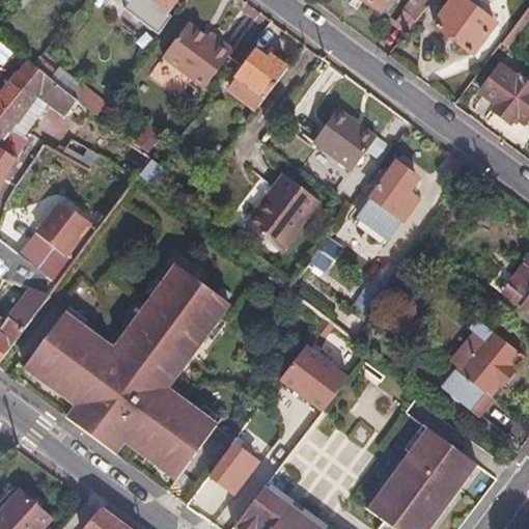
[(120,0),(126,3),(121,8),(157,35),(170,17),(166,14),(148,0),(120,0)]
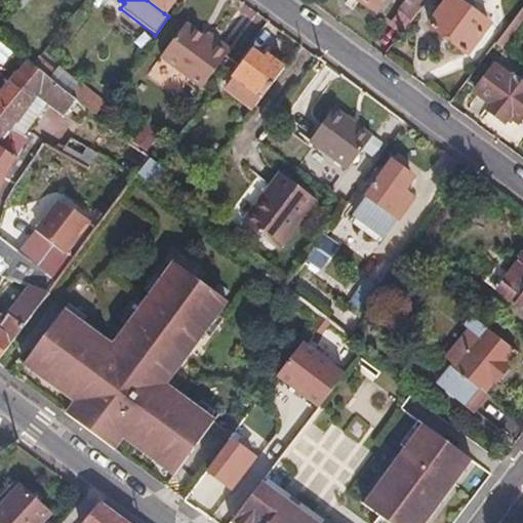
[(147,0),(164,13),(174,0),(147,0)]
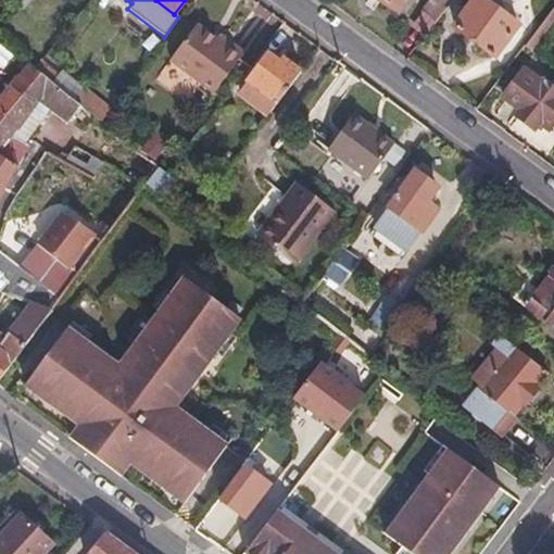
[(382,0),(398,11),(405,0),(382,0)]
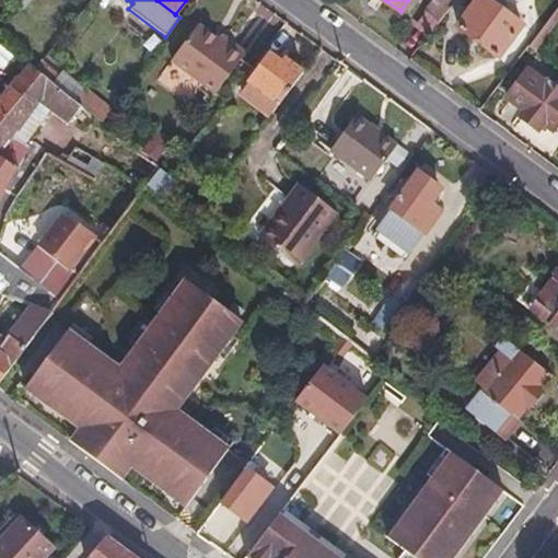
[(427,11),(439,21),(456,0),(432,0),(425,10),(427,11)]
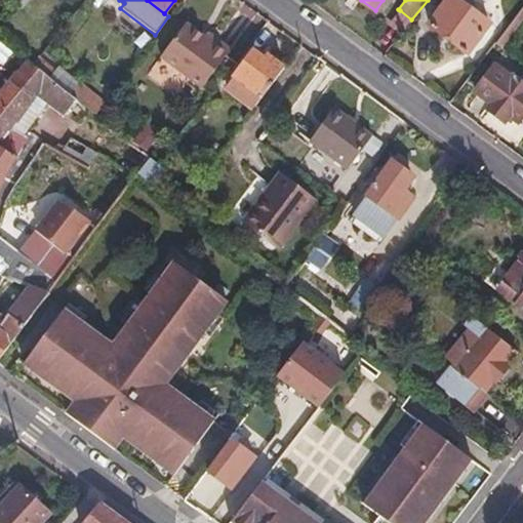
[(458,0),(447,0),(430,24),(468,52),(489,23),(458,0)]
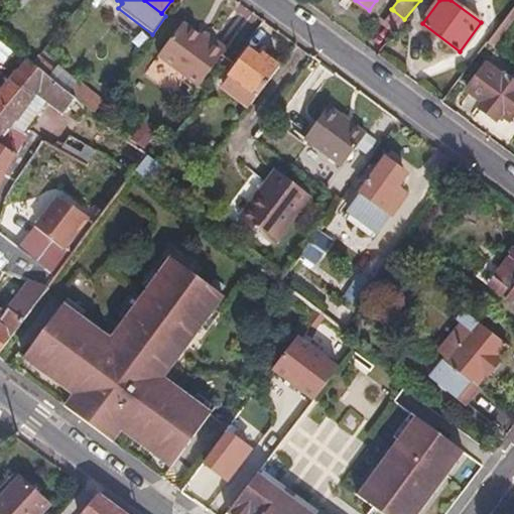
[(382,24),(393,33),(404,19),(393,10),(382,24)]
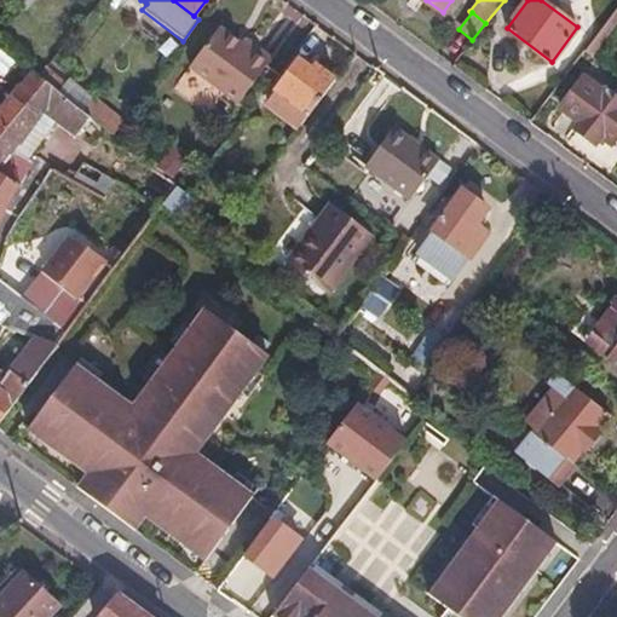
[(616,18),(611,15),(584,50),(590,55),(616,19),(616,18)]
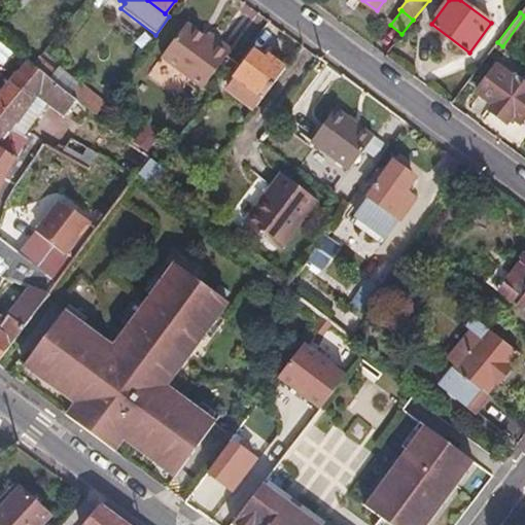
[(228,55),(213,43),(186,23),(161,57),(202,88),(228,55)]
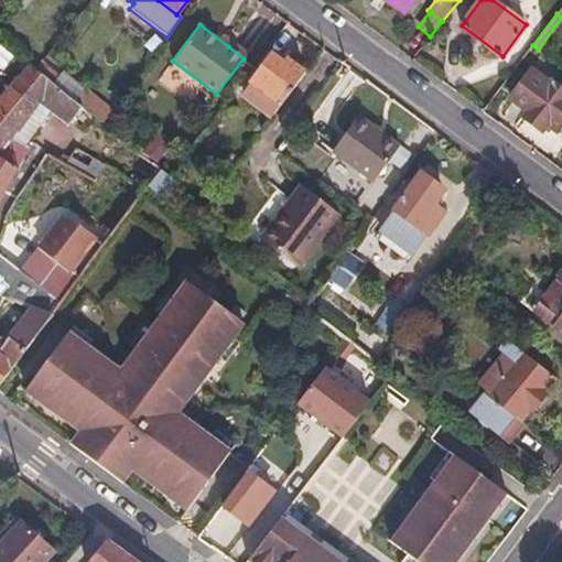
[(233,41),(228,46),(244,58),(248,53),(233,41)]
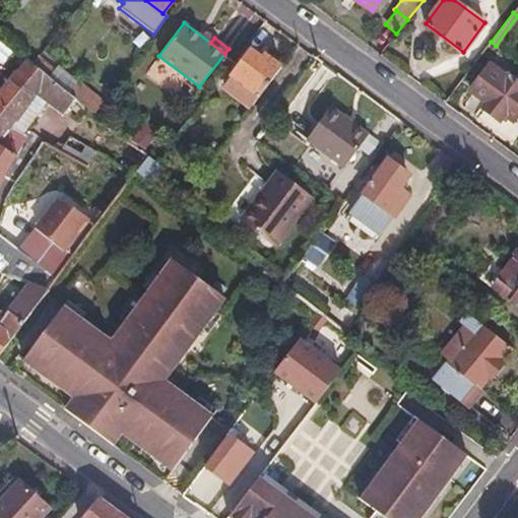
[(491,42),(482,52),(493,60),(486,70),(489,72),(502,82),(488,101),(483,108),(499,120),(504,114),(513,120),(517,113),(517,74),(515,80),(508,75),(517,61),(496,46),(491,42)]
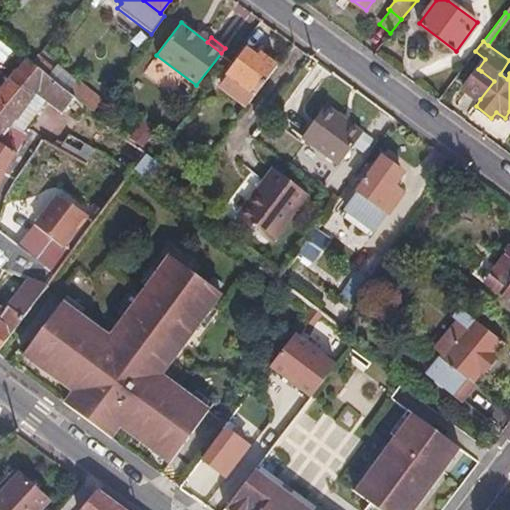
[(248,45),(245,50),(257,59),(260,54),(248,45)]
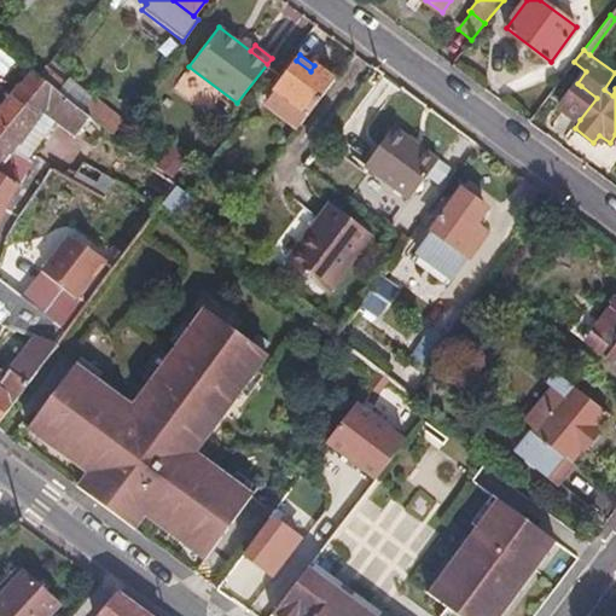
[(311,71),(296,60),(274,89),(307,114),(332,79),(314,65),(311,71)]
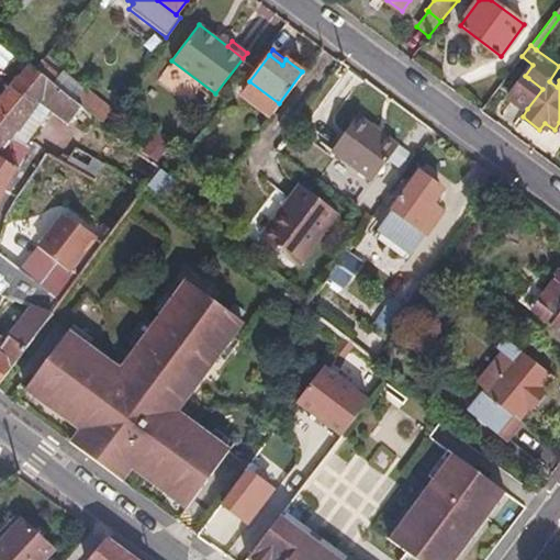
[(42,60),(34,68),(53,84),(60,75),(42,60)]
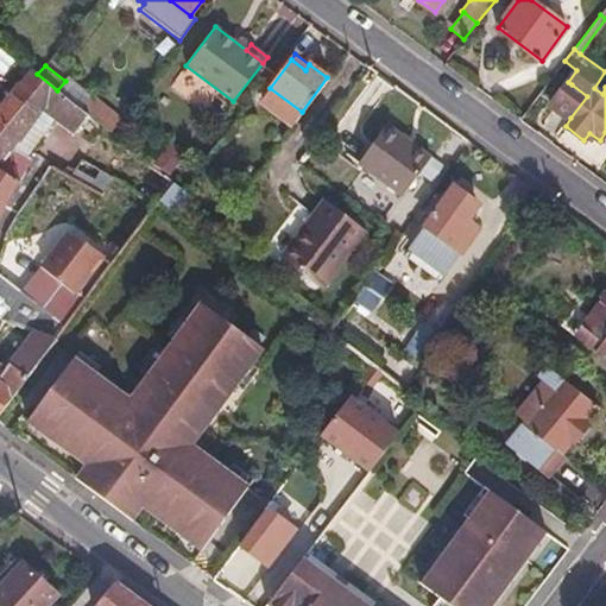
[(51,118),(74,134),(89,115),(57,90),(37,74),(0,106),(0,134),(13,145),(8,151),(17,157),(21,152),(25,155),(36,140),(43,128),(51,118)]
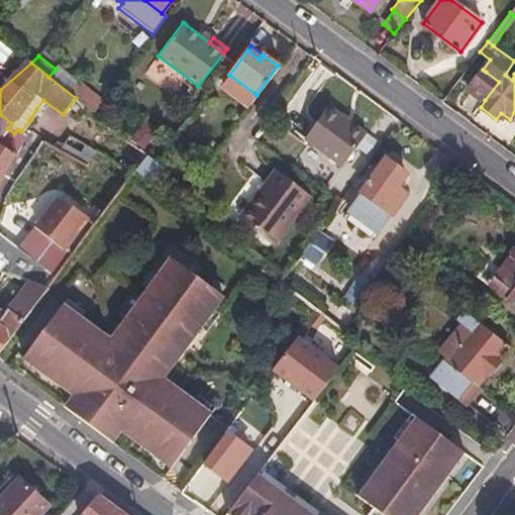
[(499,82),(486,72),(472,91),(485,100),(499,82)]
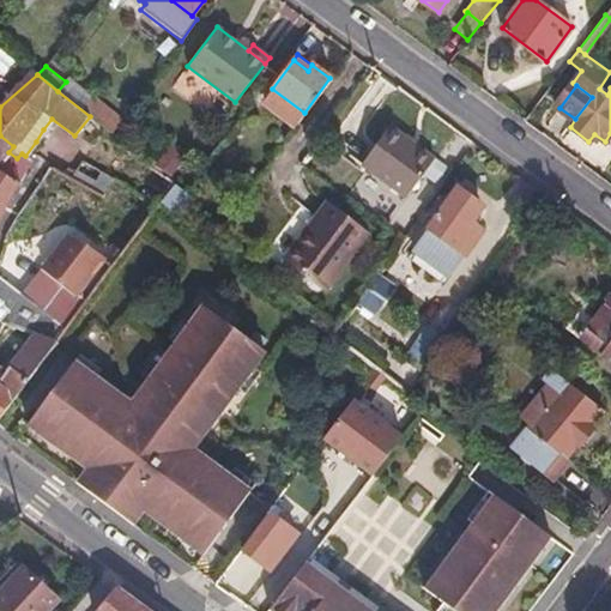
[(304,113),(272,89),(262,102),(294,126),(304,113)]
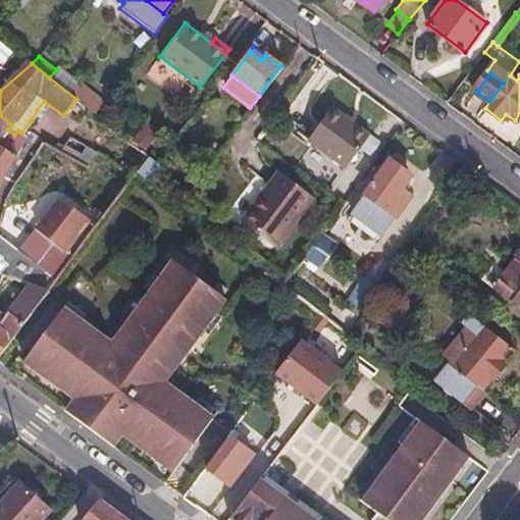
[(76,99),(63,115),(75,124),(88,108),(76,99)]
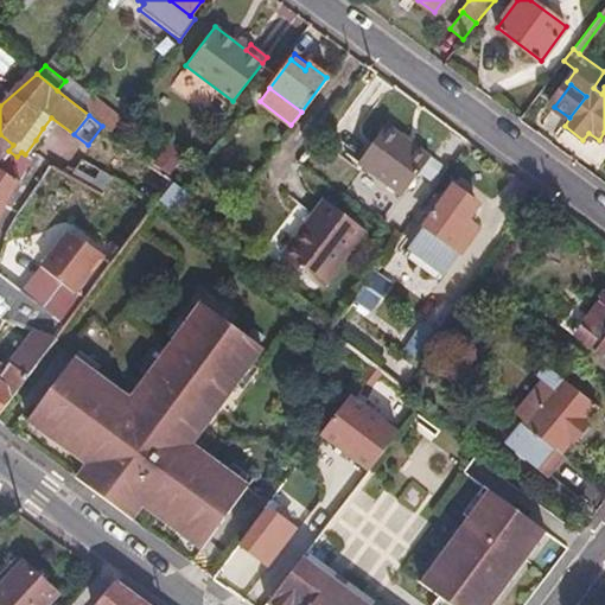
[(357,163),(402,195),(431,157),(386,123),(357,163)]
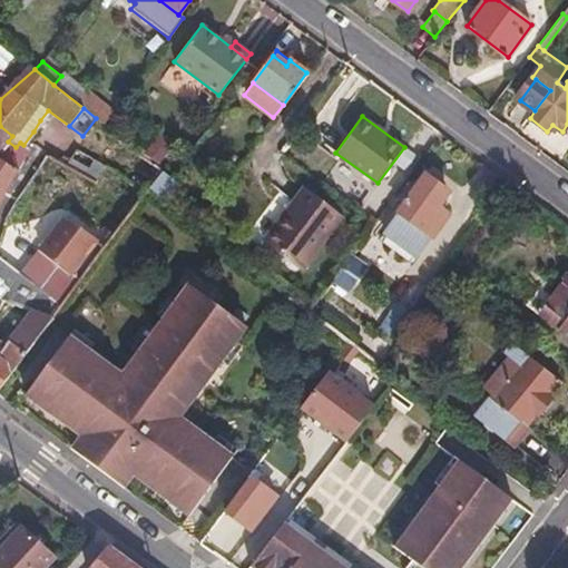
[(0,198),(3,193),(16,173),(30,149),(23,145),(20,143),(16,147),(8,142),(12,136),(0,126),(0,198)]
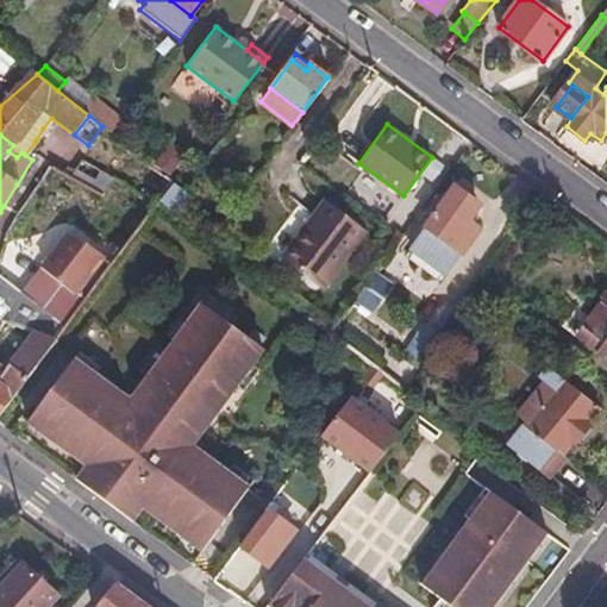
[(83,161),(72,176),(102,194),(114,177),(83,161)]
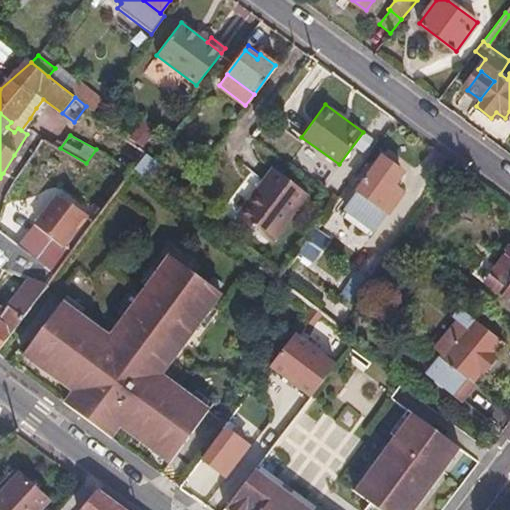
[(382,158),(345,208),(374,230),(402,191),(393,184),(402,172),(382,158)]
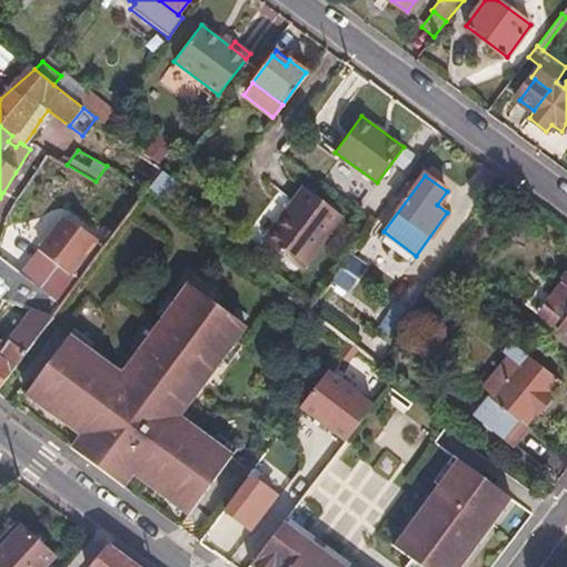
[(302,186),(262,240),(301,270),(342,216),(302,186)]
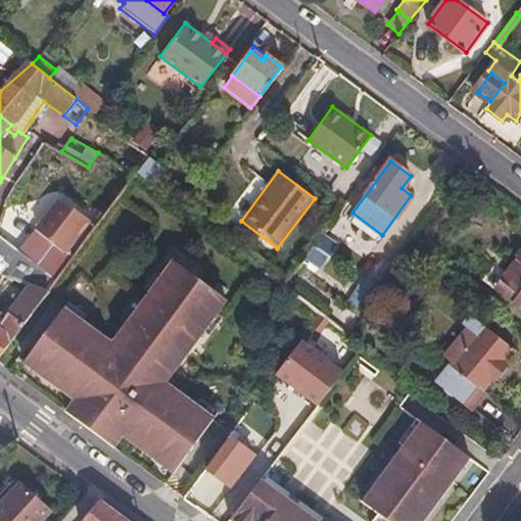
[(59,200),(21,251),(42,267),(56,278),(79,247),(94,226),(59,200)]
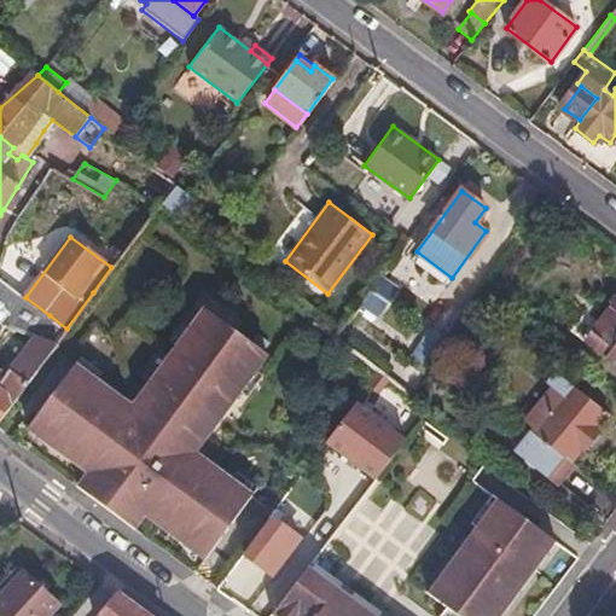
[(25,297),(0,278),(0,333),(1,332),(25,297)]
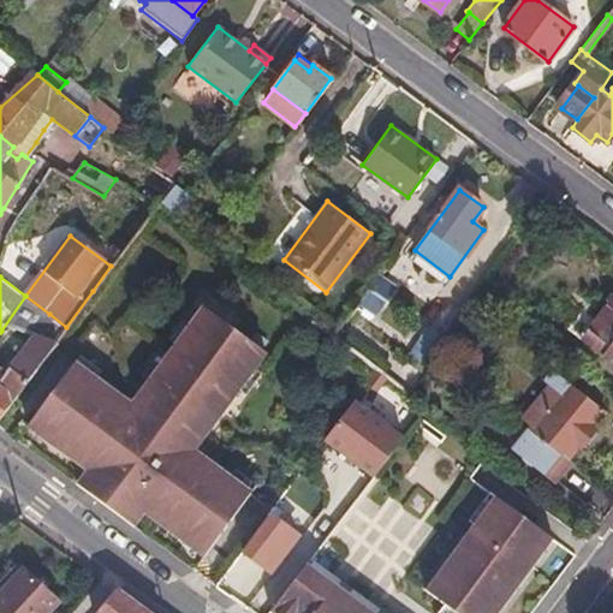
[(380,277),(362,302),(375,311),(392,286),(380,277)]
